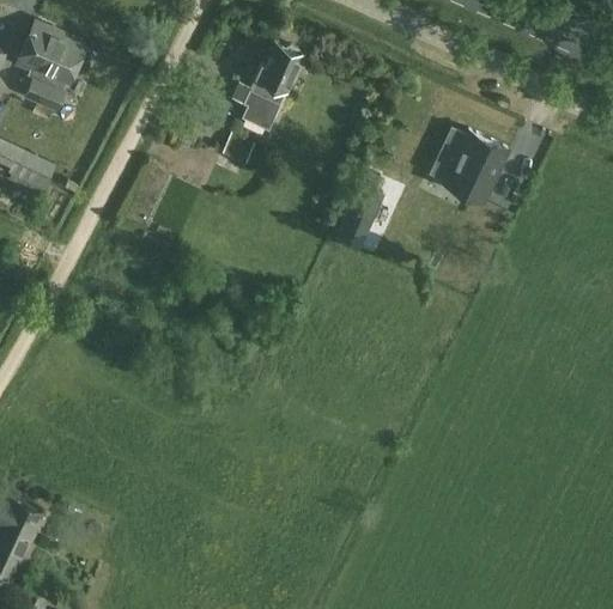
[(56,108),(62,91),(59,90),(62,80),(68,83),(82,50),(60,41),(61,37),(35,26),(20,60),(41,68),(38,74),(30,71),(22,93),(56,108)]
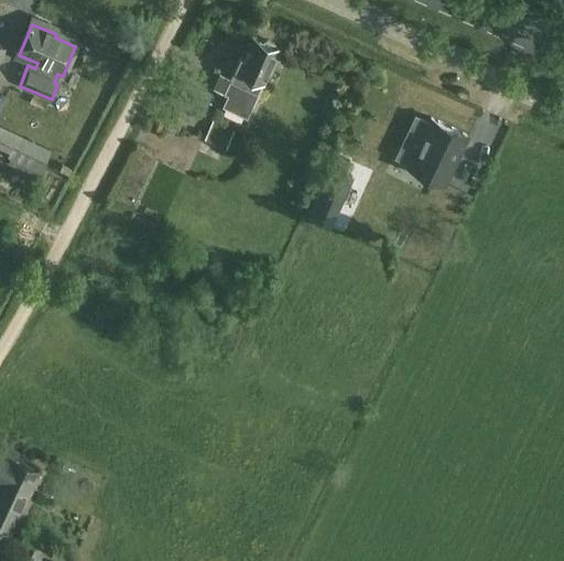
[(247,119),(262,84),(278,52),(251,40),(237,72),(234,71),(224,95),(227,97),(223,108),(247,119)]
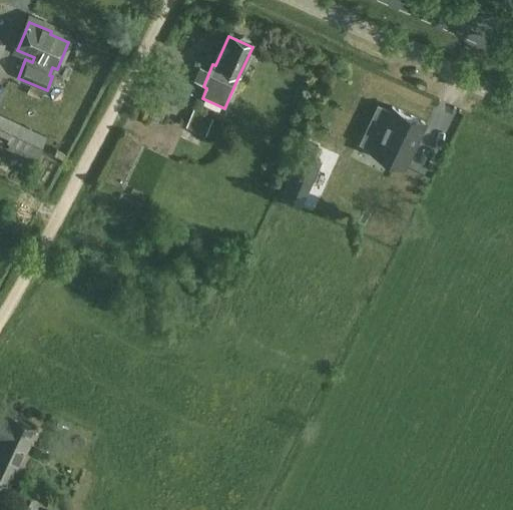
[(392,110),(370,154),(402,170),(424,126),(392,110)]
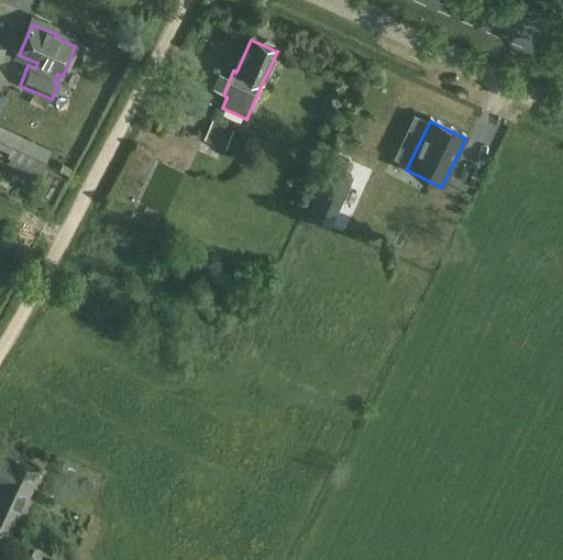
[(240,138),(213,123),(197,153),(223,167),(240,138)]
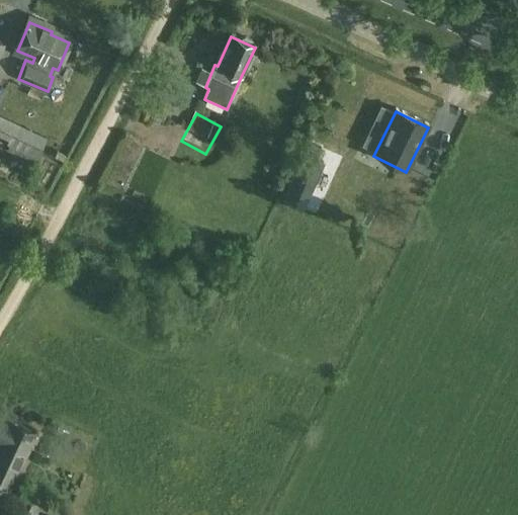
[(38,161),(48,139),(0,119),(0,138),(8,142),(6,148),(38,161)]
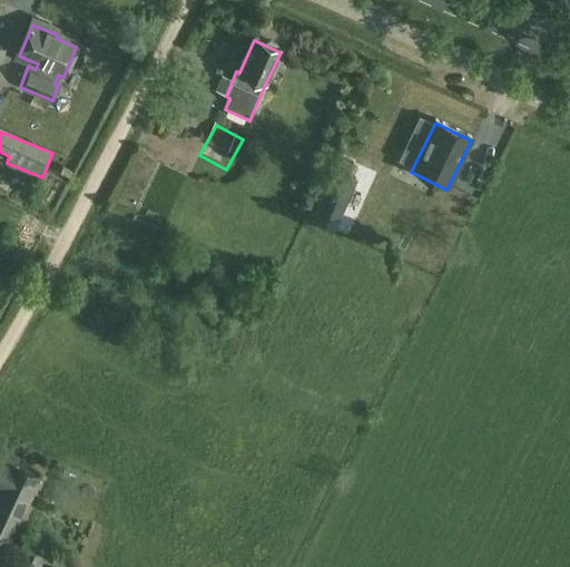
[(334,172),(312,221),(335,231),(357,183),(334,172)]
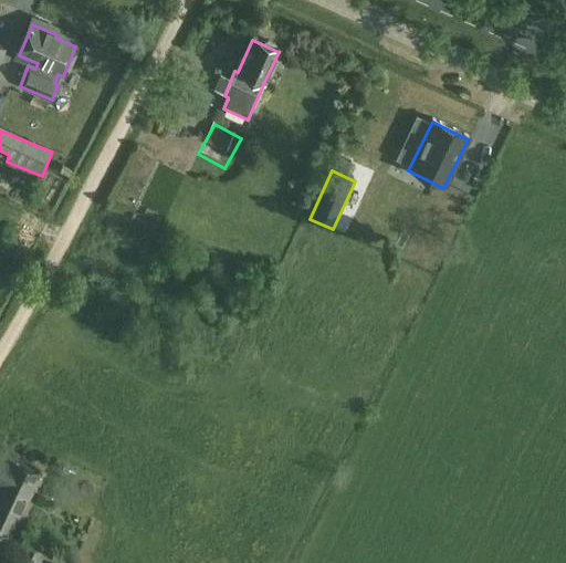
[(458,189),(471,195),(478,181),(464,175),(458,189)]
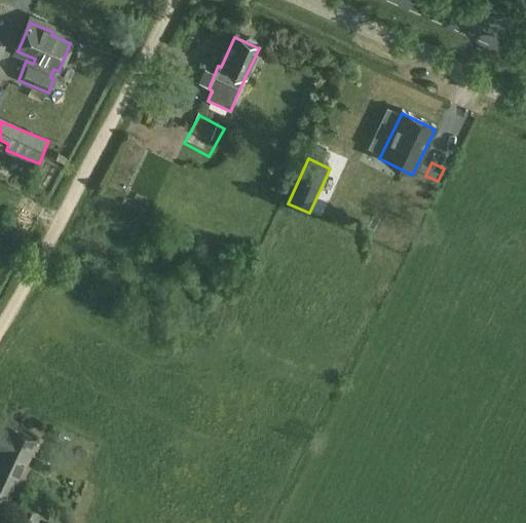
[(0,493),(9,498),(35,442),(0,425),(0,493)]
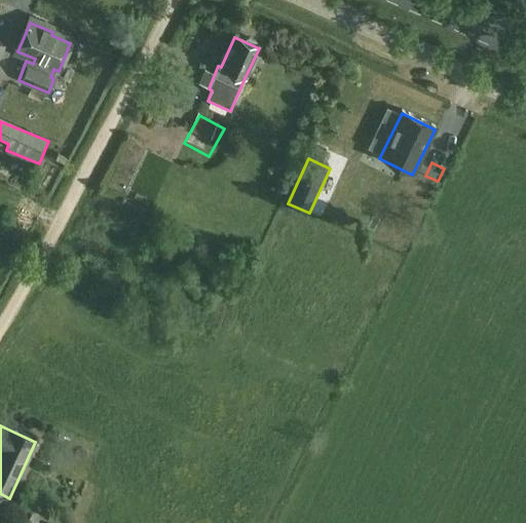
[(36,522),(42,513),(23,502),(12,522),(36,522)]
